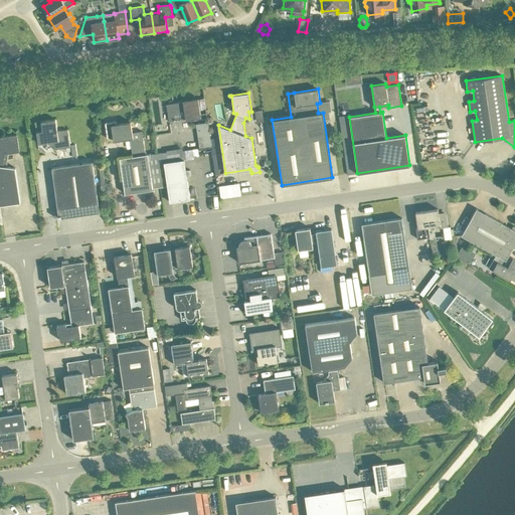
[(165,104),(168,121),(199,117),(197,100),(165,104)]
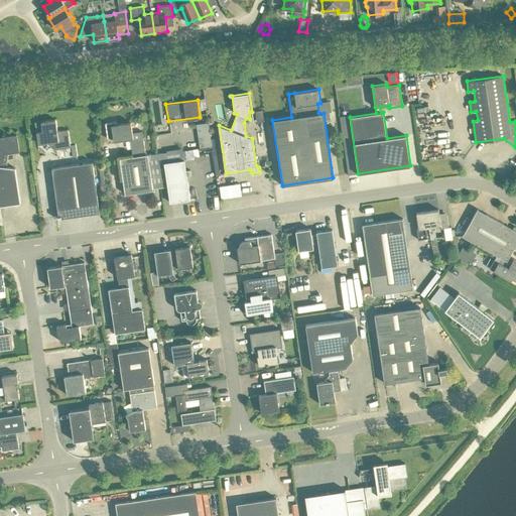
[(42,131),(36,131),(38,144),(53,141),(54,149),(71,147),(68,130),(57,131),(55,119),(41,121),(42,131)]
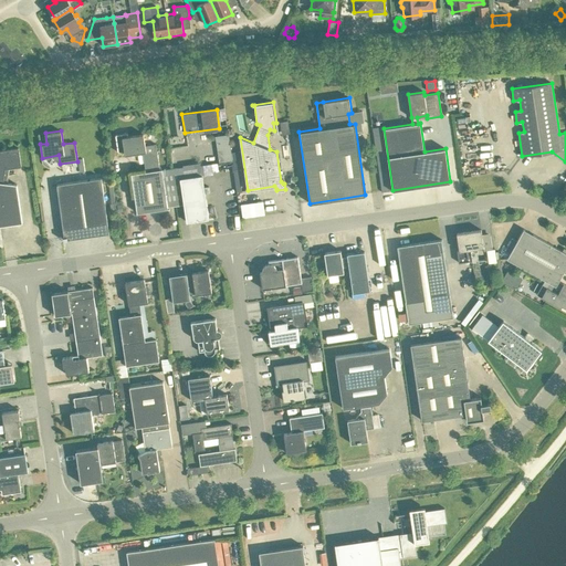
[(130,174),(137,213),(168,209),(163,168),(159,169),(156,144),(145,145),(144,134),(128,136),(127,133),(115,135),(118,152),(124,152),(125,155),(144,152),(146,171),(130,174)]
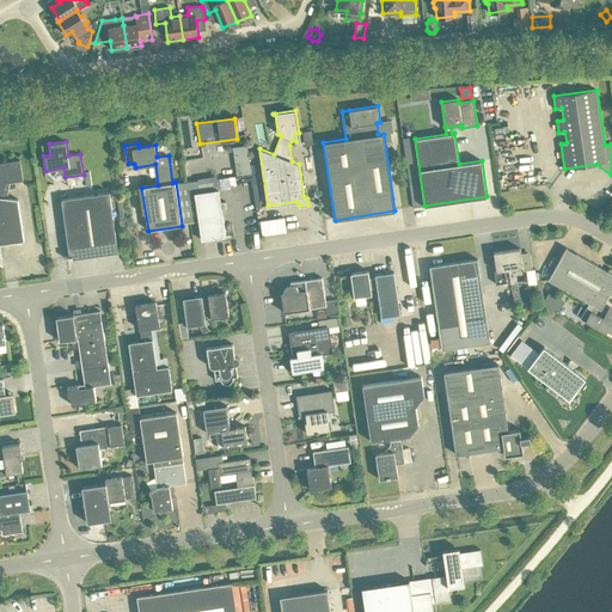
[(246,146),(233,147),(237,176),(251,173),(246,146)]
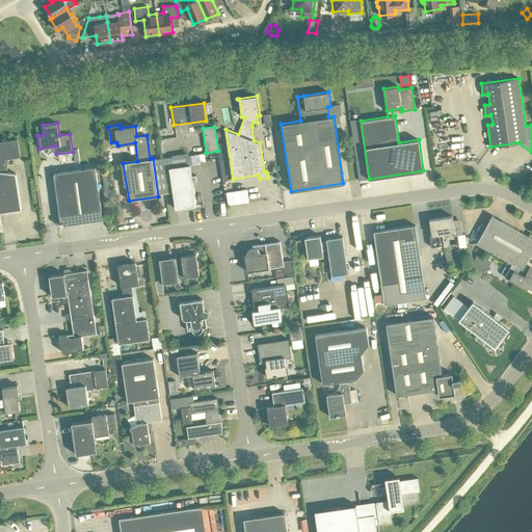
[(0,141),(0,212),(21,209),(16,174),(6,171),(7,163),(4,162),(4,158),(20,156),(18,139),(0,141)]
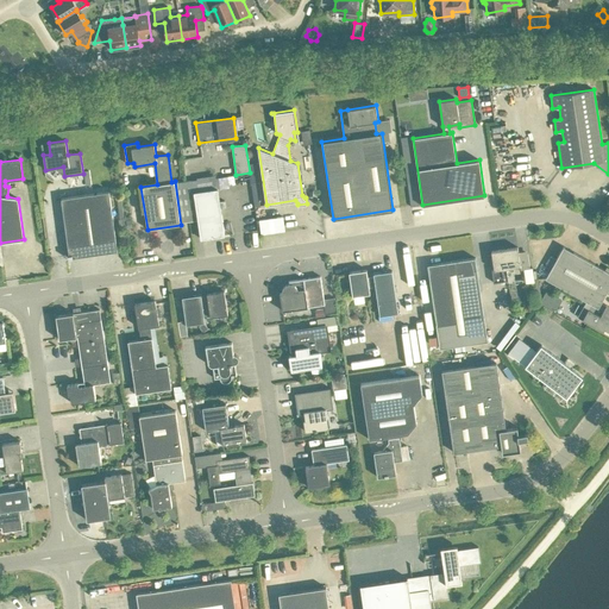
[(218,188),(215,177),(196,180),(199,190),(218,188)]
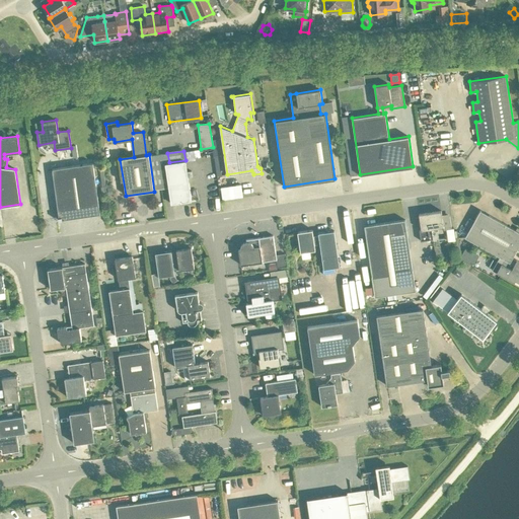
[(165,163),(171,203),(191,200),(186,160),(169,162),(165,163)]
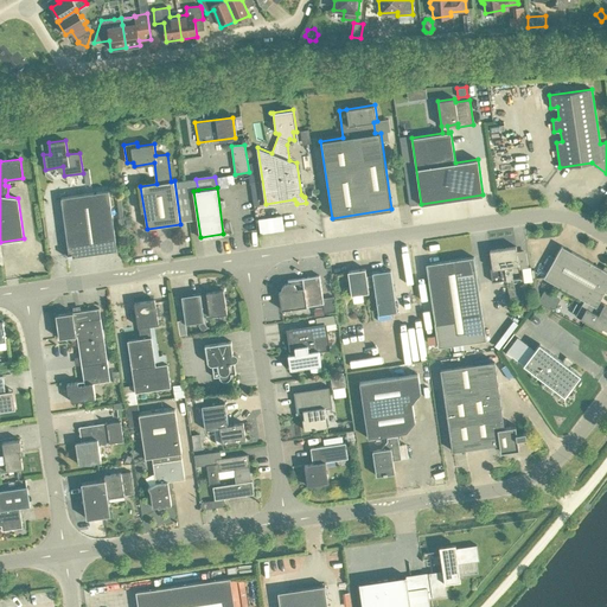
[(61,197),(69,257),(116,250),(109,190),(61,197)]
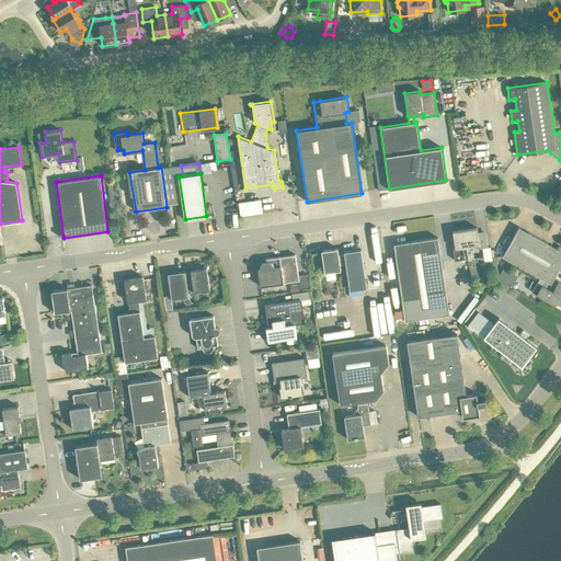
[(502,256),(539,277),(550,283),(553,278),(560,266),(560,247),(558,245),(557,249),(518,227),(512,239),(507,237),(501,248),(505,250),(502,256)]
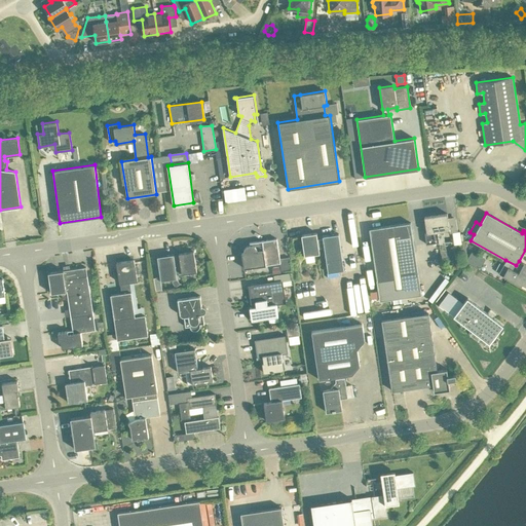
[(424,232),(426,243),(439,242),(438,231),(449,230),(450,233),(457,231),(456,219),(448,220),(447,214),(424,217),(426,232),(424,232)]
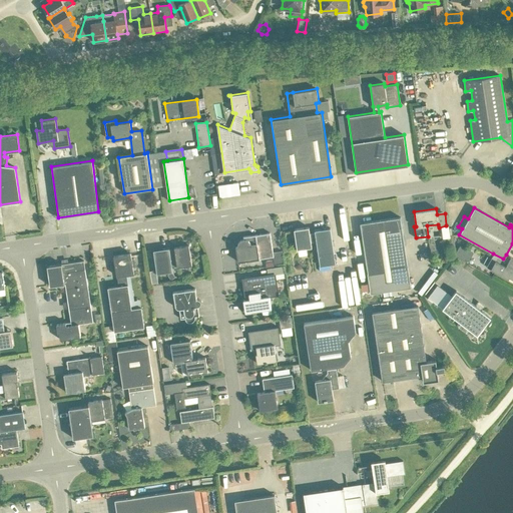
[(360,222),(370,293),(411,287),(400,216),(360,222)]
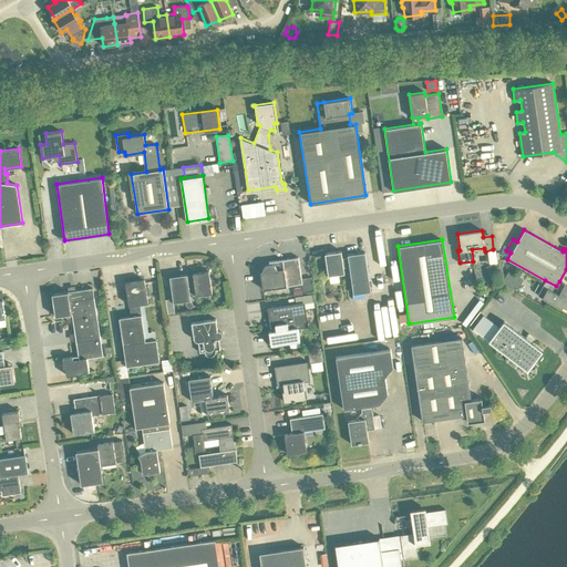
[(349,267),(353,294),(371,291),(364,251),(361,253),(361,249),(356,250),(357,253),(348,254),(348,257),(342,258),(341,250),(325,254),(328,275),(344,272),(343,267),(349,267)]
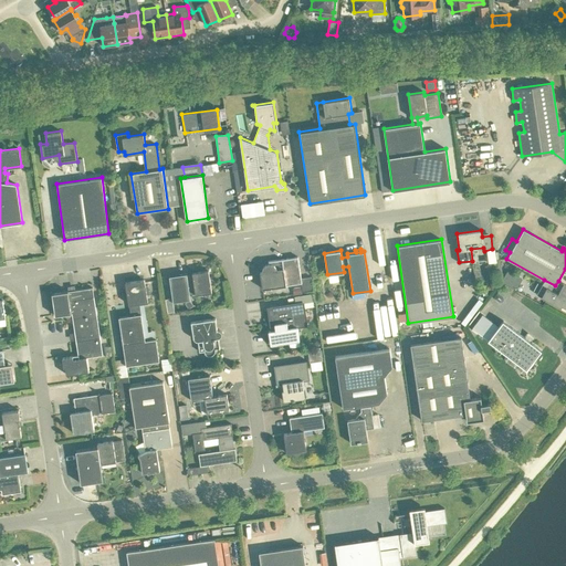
[(301,283),(302,292),(313,291),(312,278),(301,279),(297,257),(268,261),(269,263),(265,264),(263,266),(262,269),(262,272),(260,272),(262,289),(301,283)]
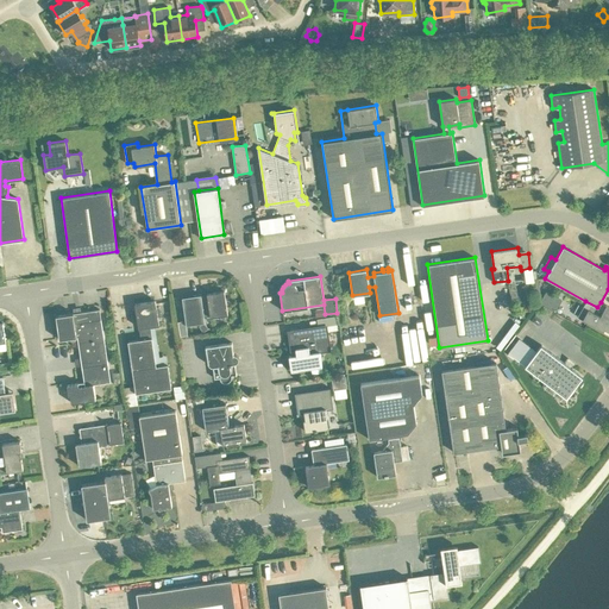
[(207,293),(207,296),(201,297),(201,294),(182,296),(186,325),(205,322),(203,316),(209,315),(211,316),(227,314),(224,290),(207,293)]
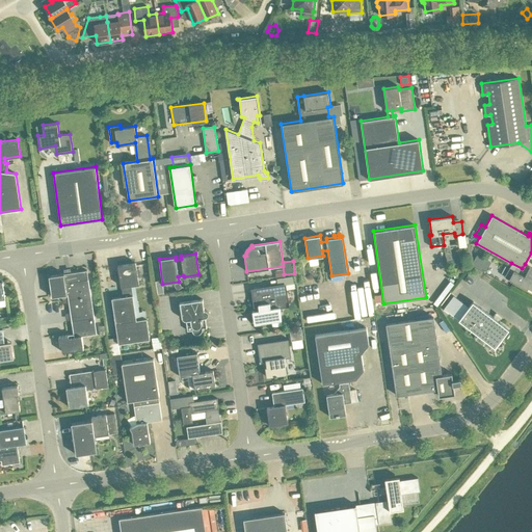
[(472,264),(482,270),(487,262),(477,256),(472,264)]
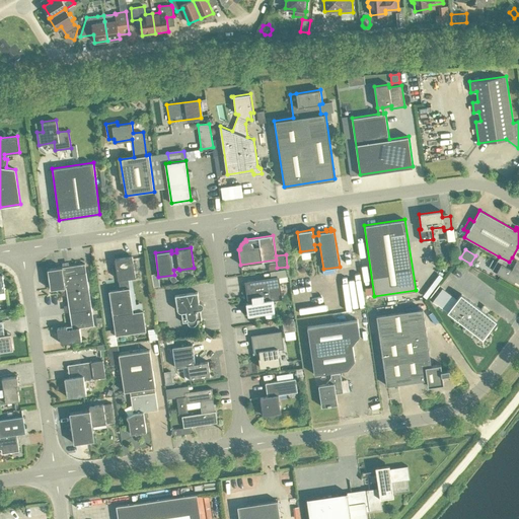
[(121,289),(108,290),(116,335),(146,330),(143,310),(133,312),(130,288),(129,288),(128,278),(136,277),(134,269),(137,269),(136,262),(133,262),(132,255),(115,258),(119,279),(120,279),(121,289)]
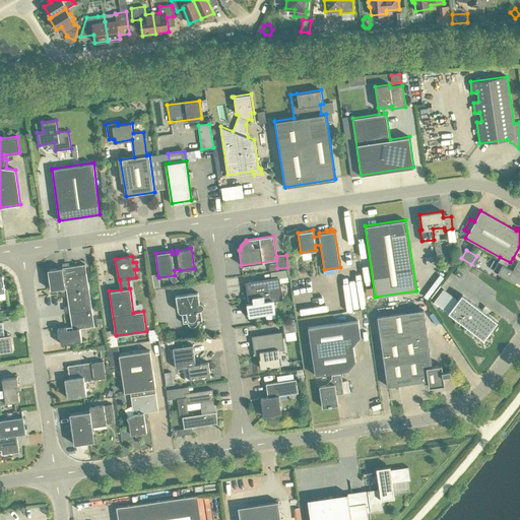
[(510,262),(500,257),(493,270),(515,282),(516,280),(519,282),(519,262),(513,258),(510,262)]
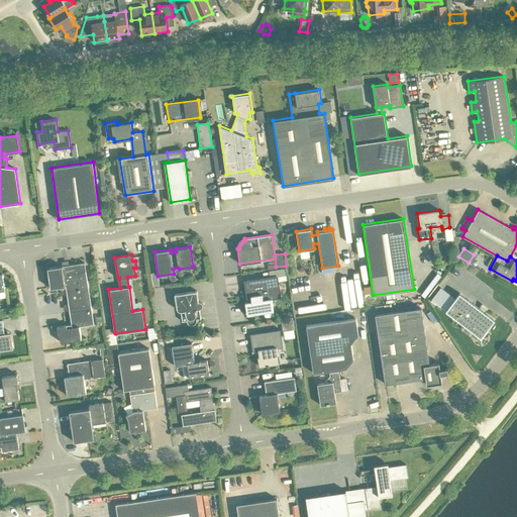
[(66,286),(68,299),(90,296),(85,263),(47,268),(50,288),(66,286)]
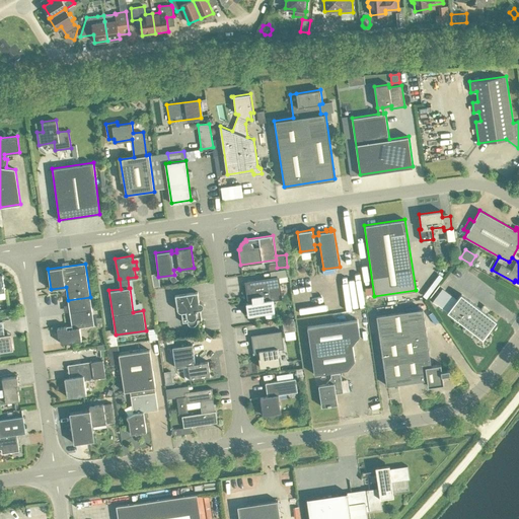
[(288,276),(287,269),(270,272),(271,278),(279,276),(279,278),(282,277),(288,276)]
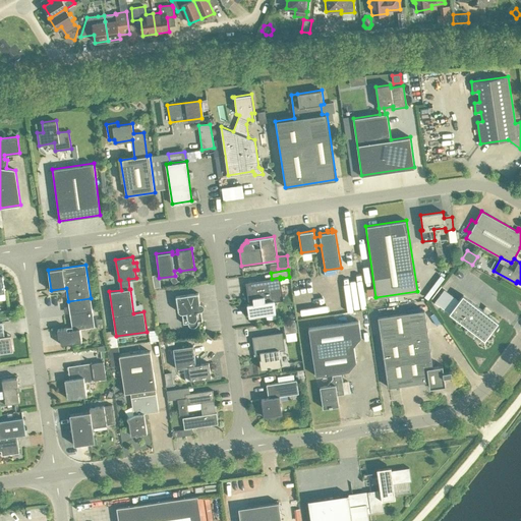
[(354,307),(367,306),(364,278),(351,280),(354,307)]
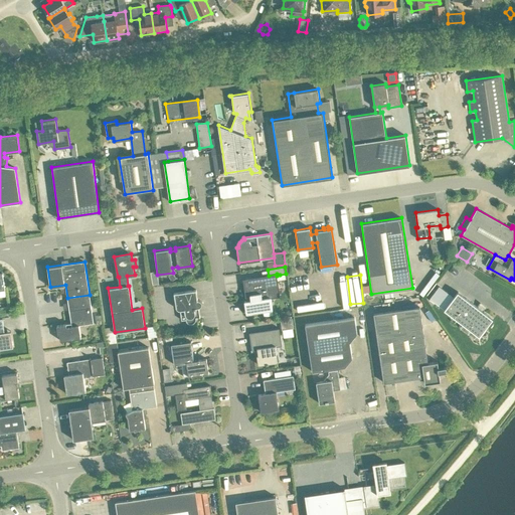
[(248,295),(249,300),(244,301),(246,314),(273,310),(271,297),(269,297),(269,292),(277,291),(275,279),(245,283),(247,295),(248,295)]
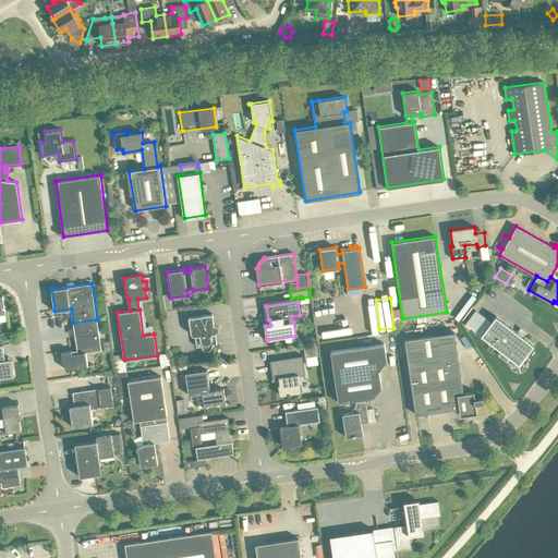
[(465,323),(481,335),(519,364),(533,344),(495,316),(492,322),(472,307),(462,319),(465,323)]
